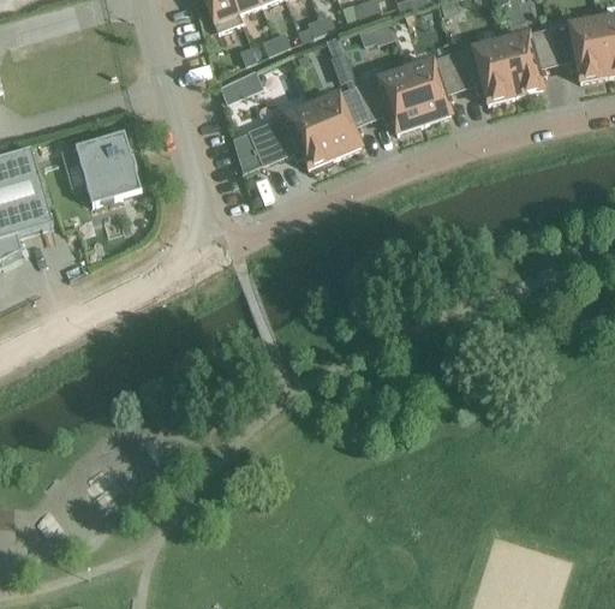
[(243,23),(239,13),(233,0),(206,0),(219,33),(243,23)]
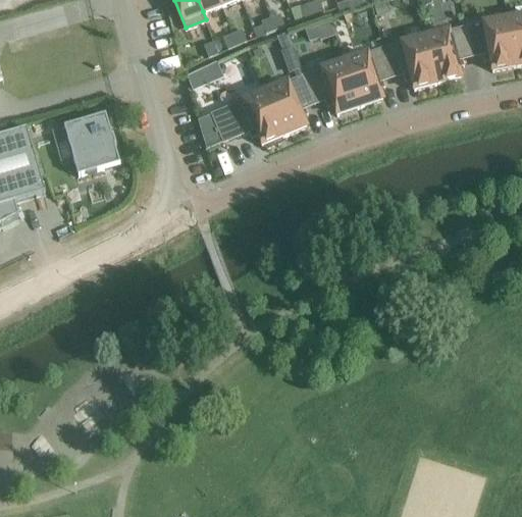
[(198,0),(203,11),(221,4),(219,0),(198,0)]
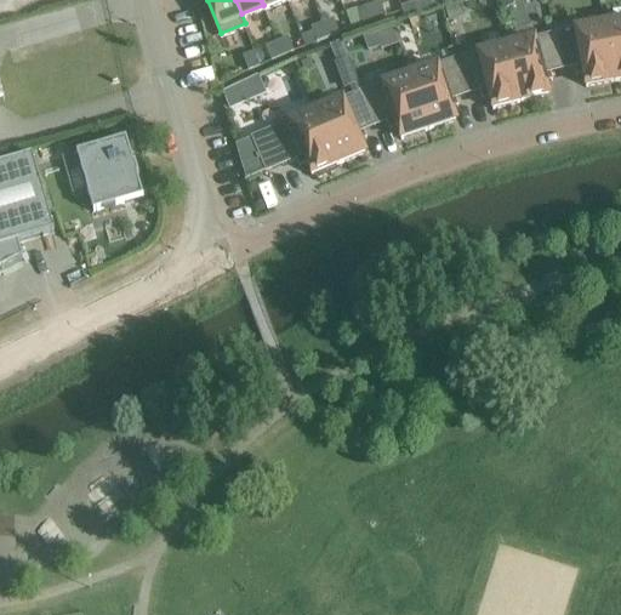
[(371,0),(368,1),(372,16),(385,12),(381,0),(371,0)]
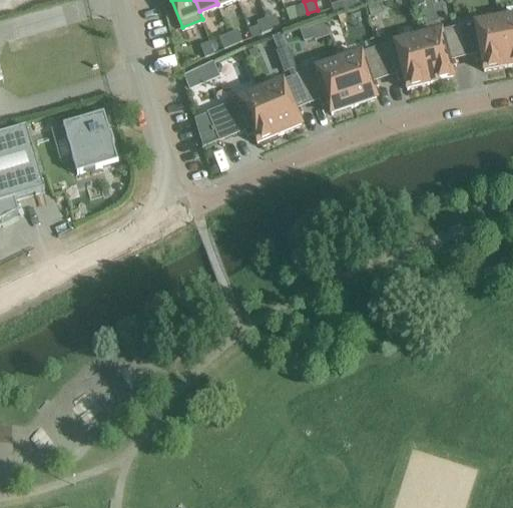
[(335,0),(331,1),(334,11),(345,7),(343,0),(335,0)]
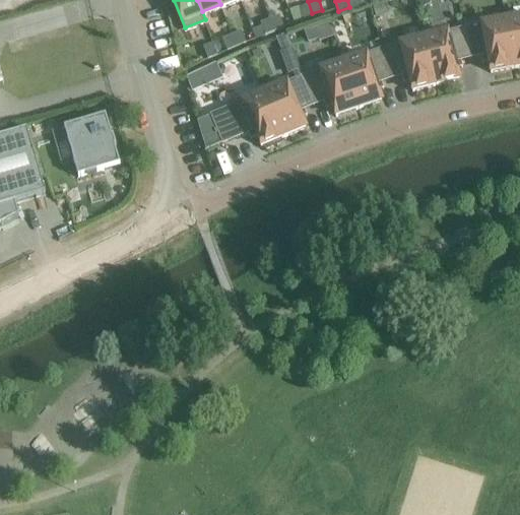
[(380,0),(373,2),(376,14),(389,10),(386,0),(380,0)]
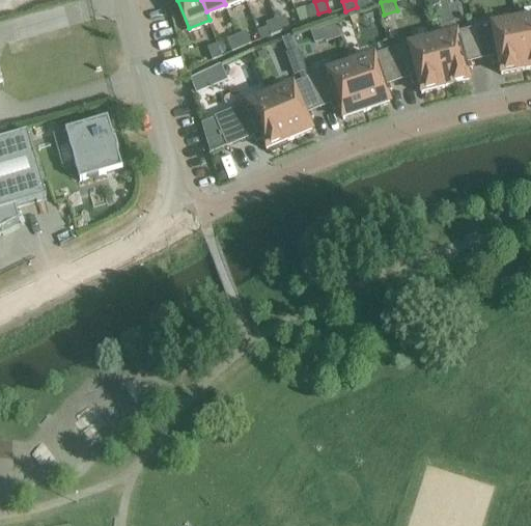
[(314,1),(305,4),(309,17),(318,14),(314,1)]
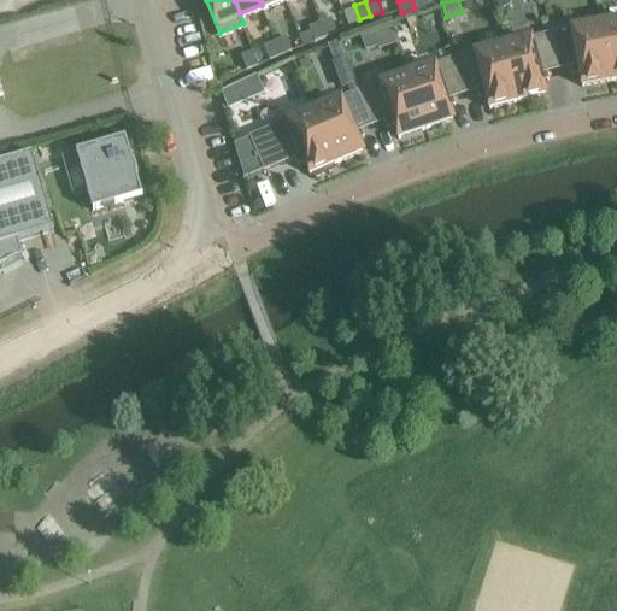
[(319,18),(325,33),(336,28),(331,13),(319,18)]
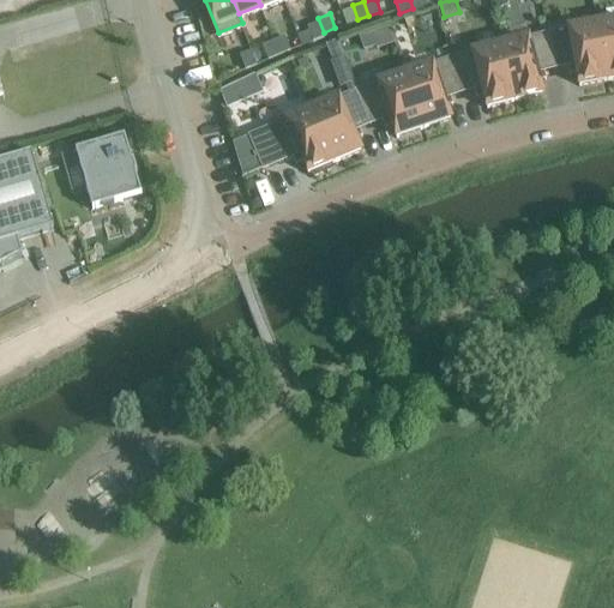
[(613,16),(596,19),(607,76),(613,74),(613,16)]
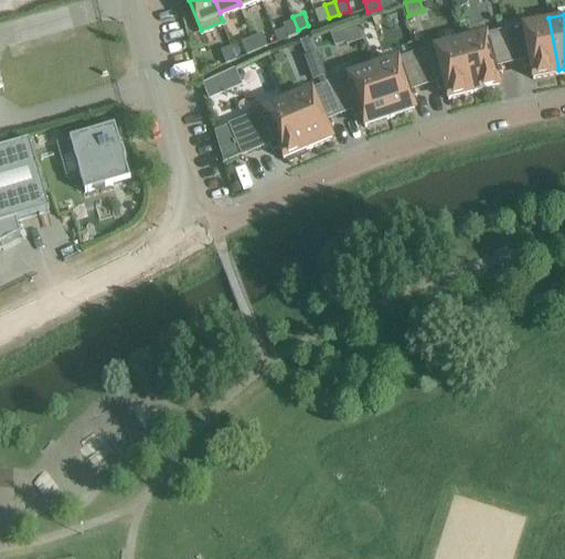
[(292,17),(283,20),(288,34),(298,30),(292,17)]
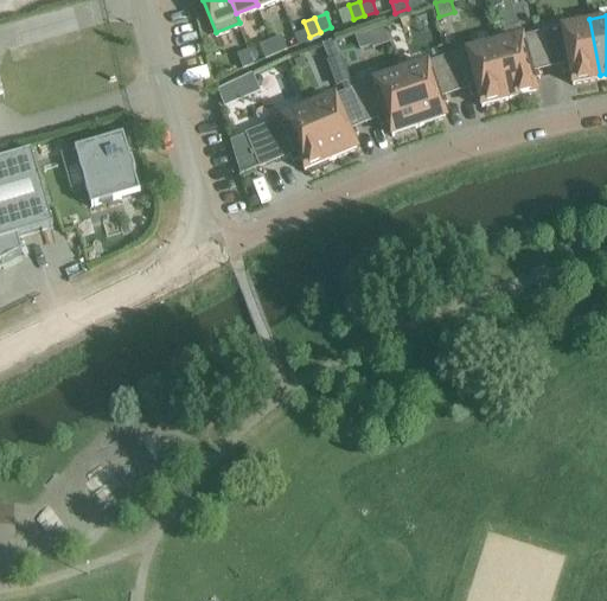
[(600,75),(589,19),(542,29),(549,63),(569,59),(573,81),(600,75)]
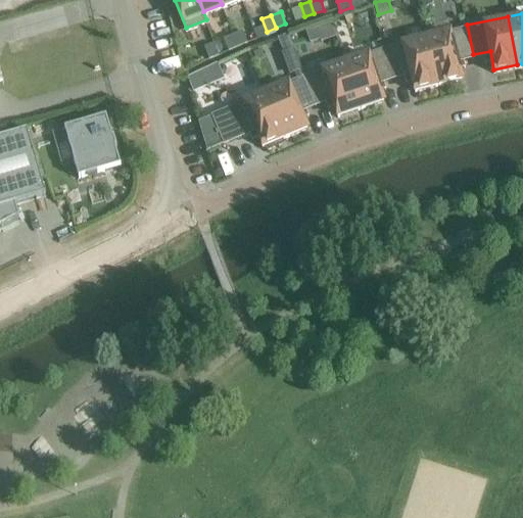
[(305,28),(310,40),(320,37),(316,25),(305,28)]
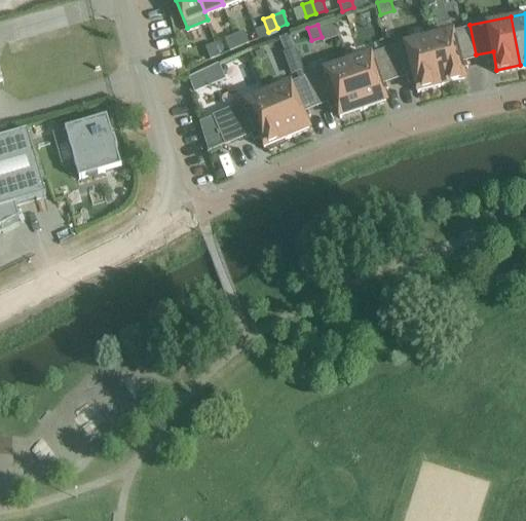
[(459,59),(476,54),(470,25),(428,35),(441,82),(464,76),(459,59)]
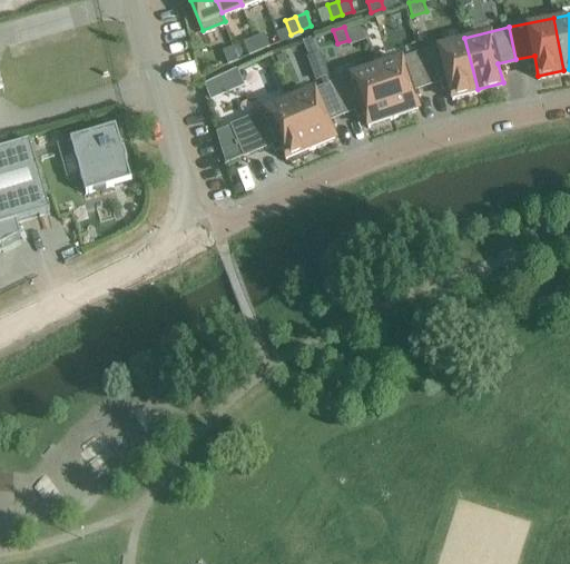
[(264,29),(253,33),(258,47),(269,42),(264,29)]
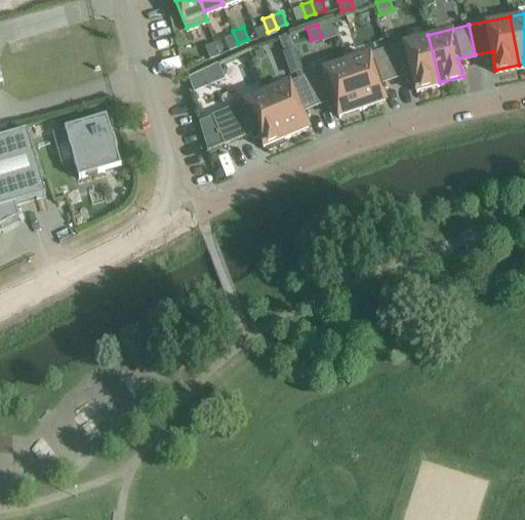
[(285,49),(295,45),(289,30),(279,34),(285,49)]
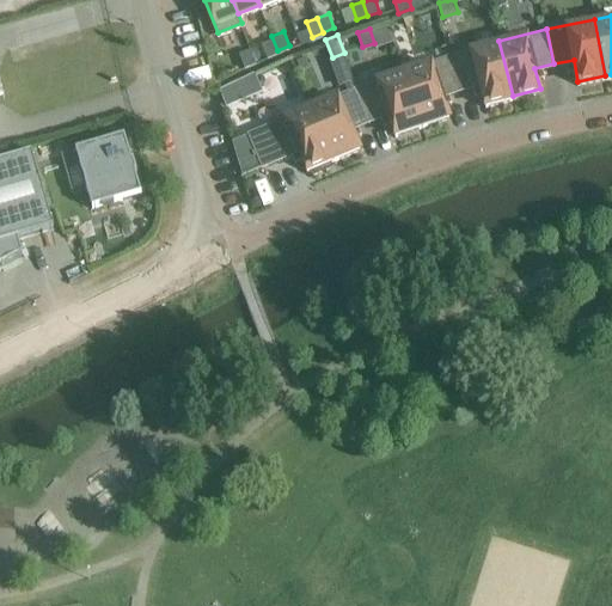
[(261,41),(267,55),(277,50),(271,36),(261,41)]
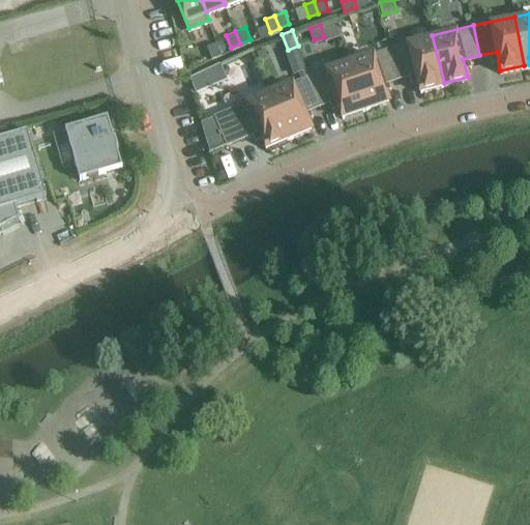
[(444,83),(432,35),(390,46),(399,77),(415,71),(420,89),(444,83)]
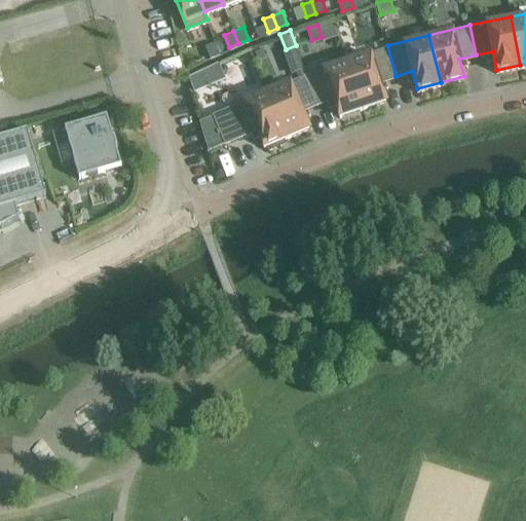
[(210,56),(220,52),(215,39),(205,43),(210,56)]
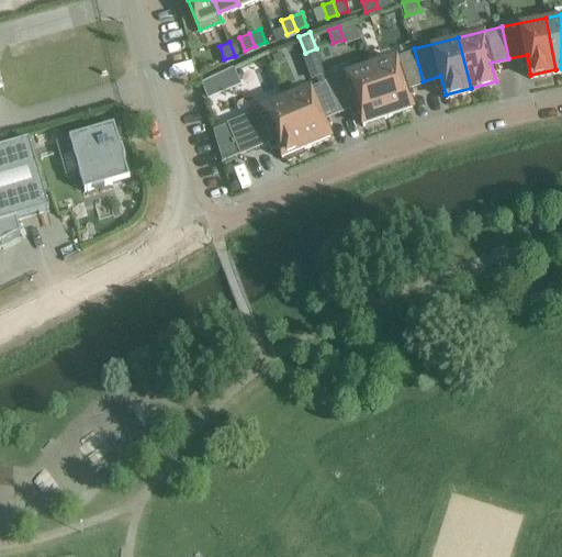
[(423,81),(414,48),(370,64),(388,113),(412,106),(406,87),(423,81)]
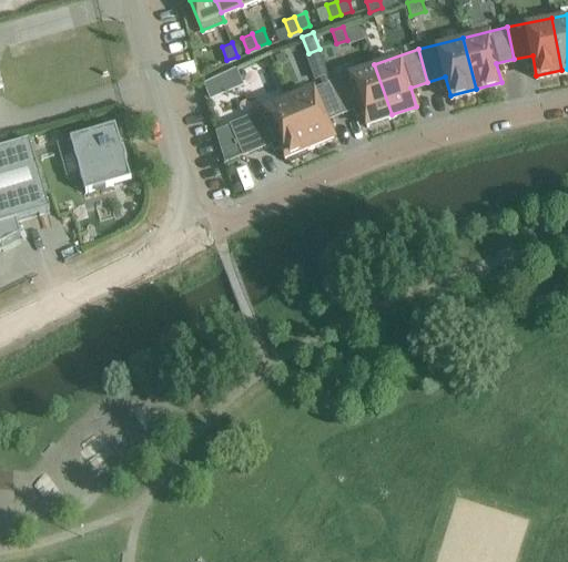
[(343,111),(361,104),(366,123),(392,114),(374,64),(331,79),(343,111)]
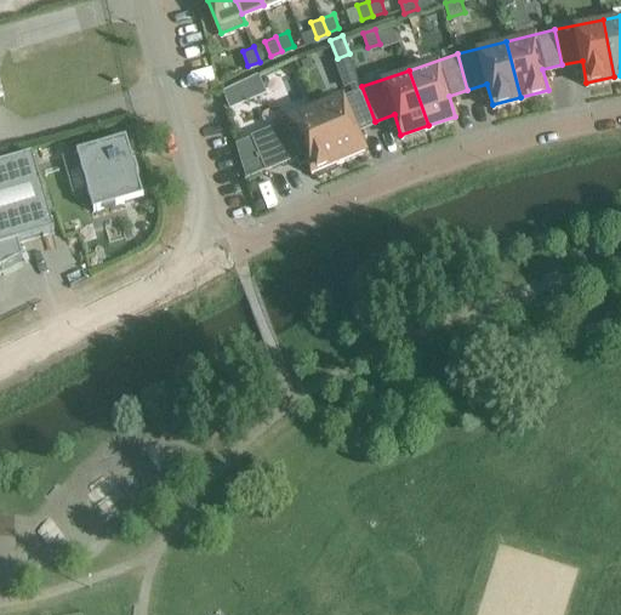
[(258,72),(222,89),(229,106),(266,90),(258,72)]
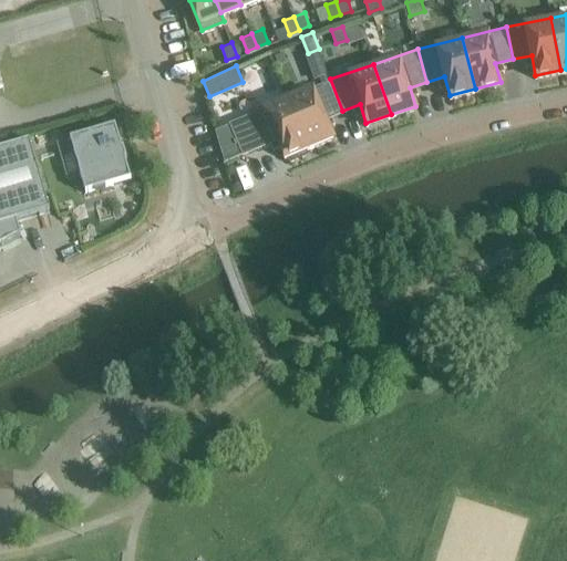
[(332,135),(325,117),(342,111),(330,79),(288,96),(309,145),(332,135)]
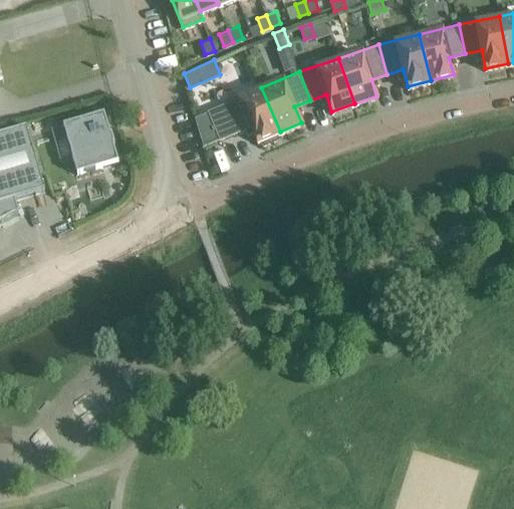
[(220,138),(251,124),(258,142),(260,141),(262,144),(279,137),(277,133),(280,132),(261,87),(208,109),(220,138)]
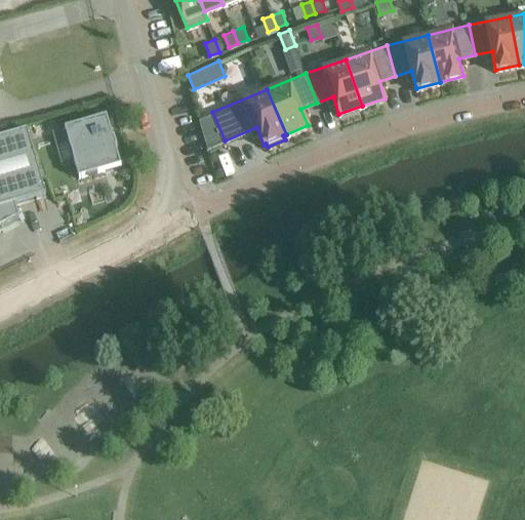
[(121,163),(116,145),(117,145),(114,133),(109,135),(107,130),(111,129),(107,114),(65,125),(79,175),(86,173),(97,172),(97,170),(121,163)]
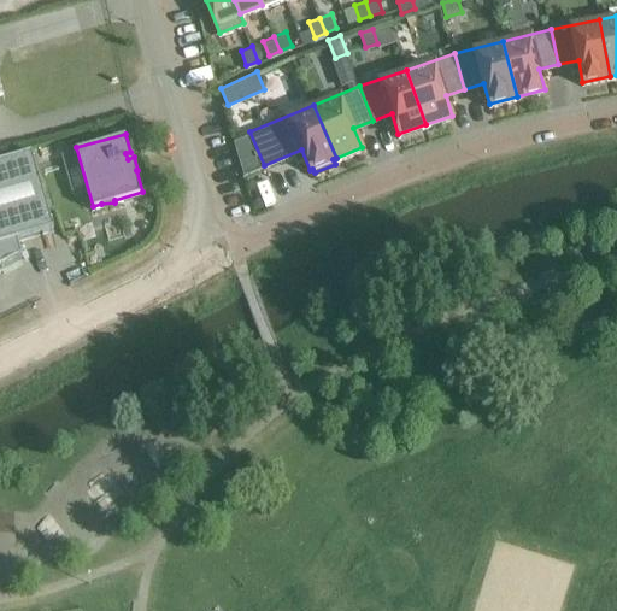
[(33,152),(0,160),(0,262),(19,253),(16,239),(53,229),(33,152)]
